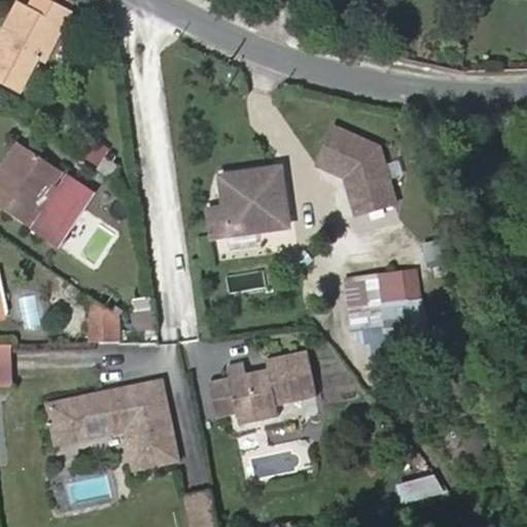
[(50,0),(34,0),(31,7),(12,42),(0,36),(0,78),(23,91),(40,57),(47,61),(73,11),(50,0)]
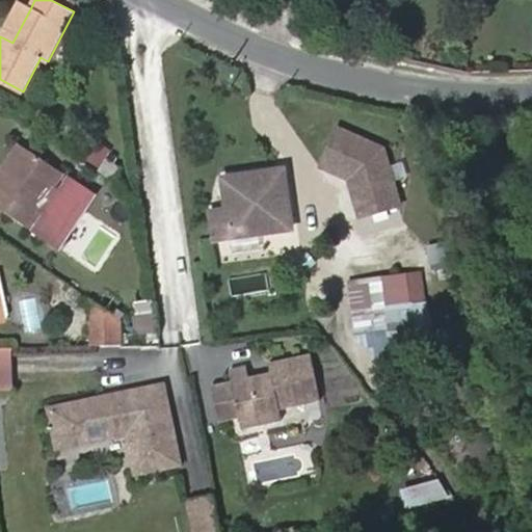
[(18,1),(0,36),(12,43),(31,7),(18,1)]
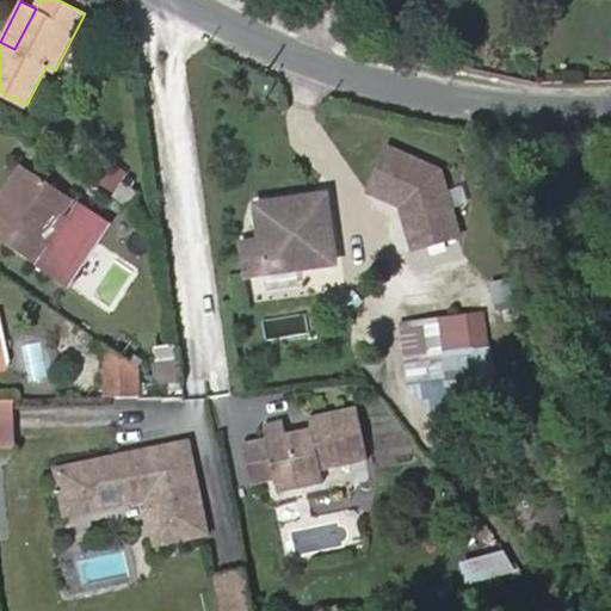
[(413,241),(456,228),(437,165),(384,142),(366,185),(399,198),(413,241)]
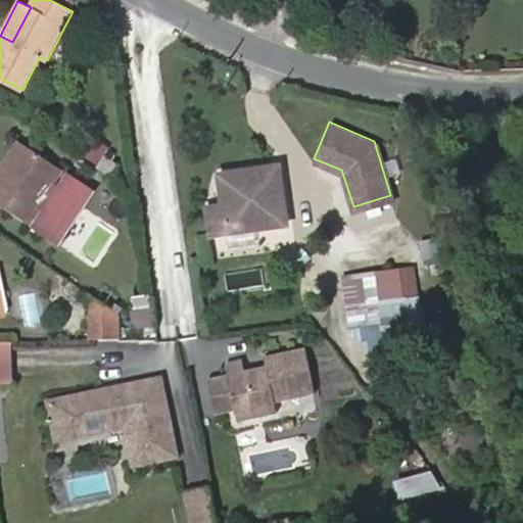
[(8,156),(15,161),(1,184),(17,195),(8,210),(30,225),(42,205),(48,209),(36,229),(55,241),(90,187),(70,175),(61,188),(55,184),(63,171),(18,141),(8,156)]
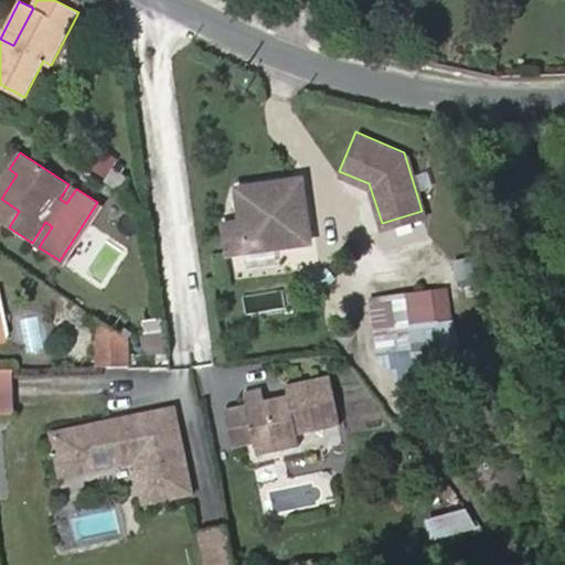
[(0,183),(0,198),(1,199),(17,174),(9,169),(0,183)]
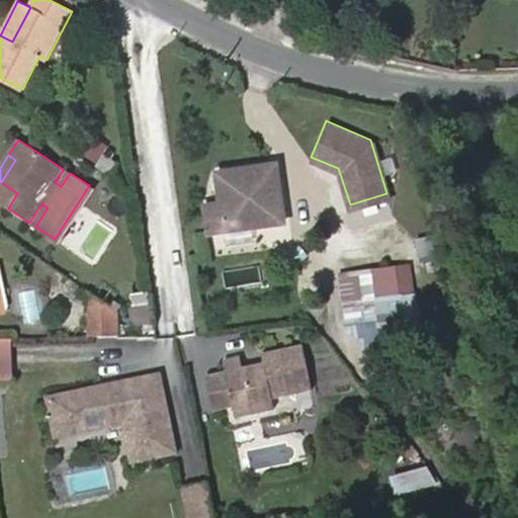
[(223,202),(206,203),(210,232),(273,224),(283,212),(277,164),(219,171),(223,202)]
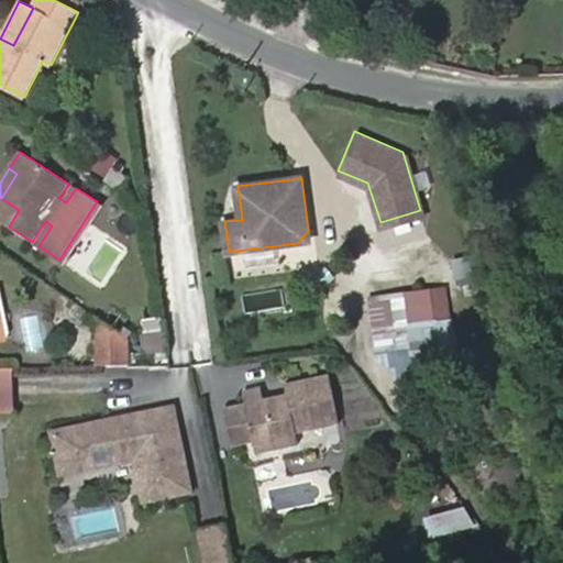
[(0,199),(0,220),(9,227),(19,210),(1,198),(0,199)]
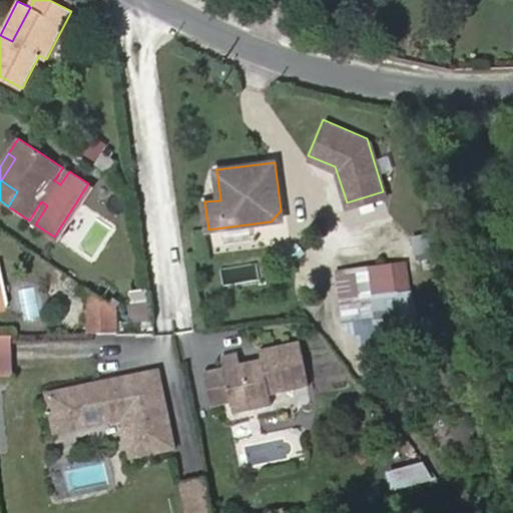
[(282,220),(281,210),(271,221),(282,220)]
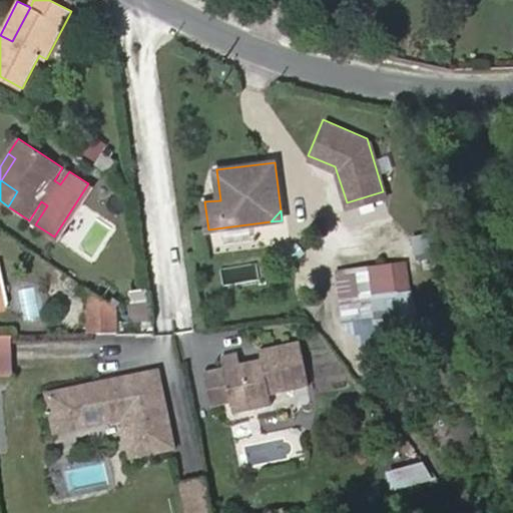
[(91,258),(111,226),(94,216),(75,247),(91,258)]
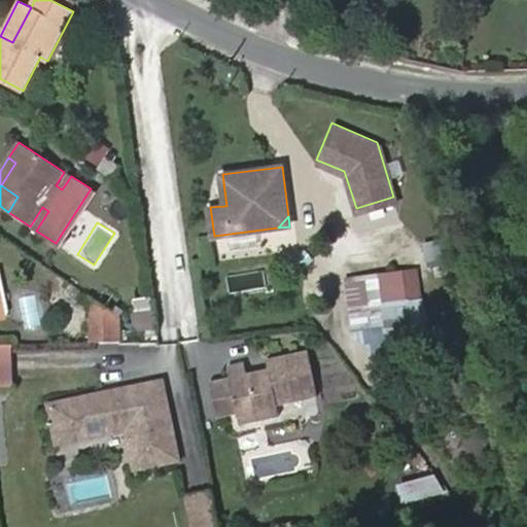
[(232,289),(265,284),(262,272),(231,277),(232,289)]
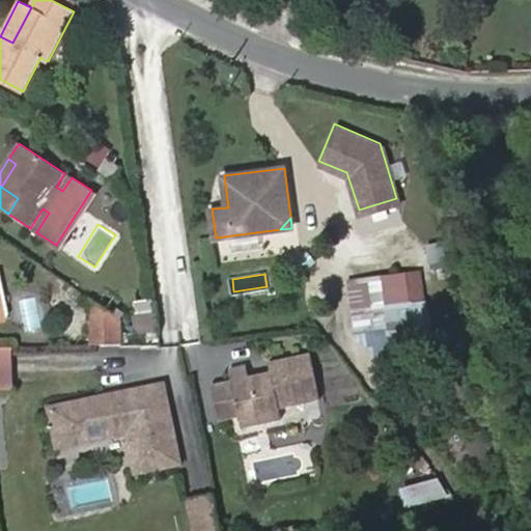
[(382,280),(382,277),(351,281),(355,309),(423,300),(420,276),(382,280)]
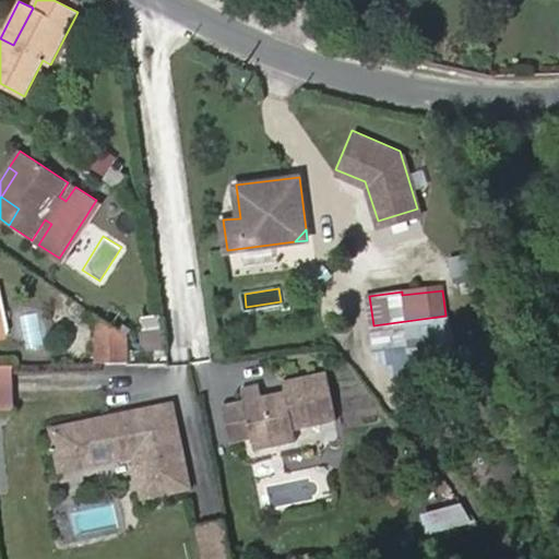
[(38,311),(20,314),(25,356),(44,354),(38,311)]
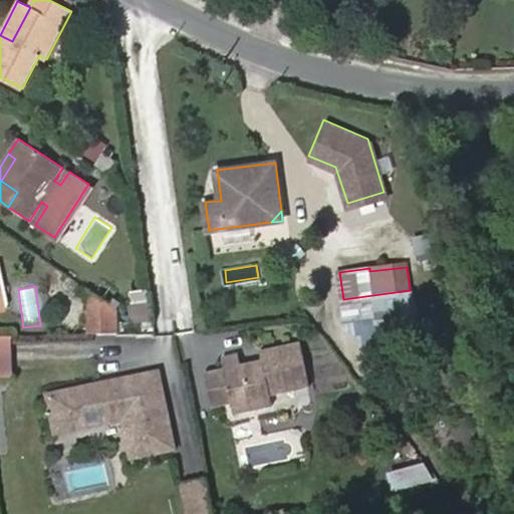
[(115,305),(87,287),(87,307),(115,309),(115,305)]
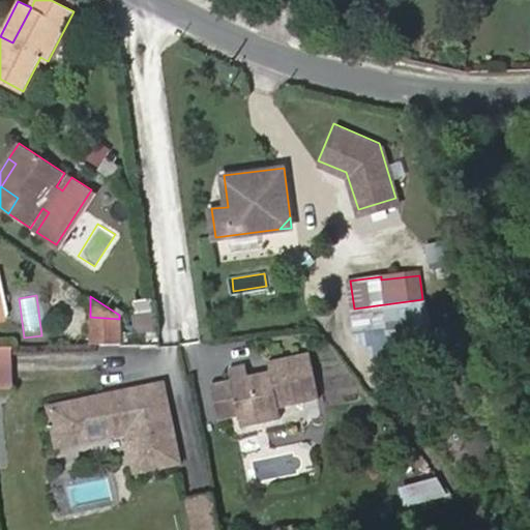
[(141,329),(158,327),(154,296),(136,299),(141,329)]
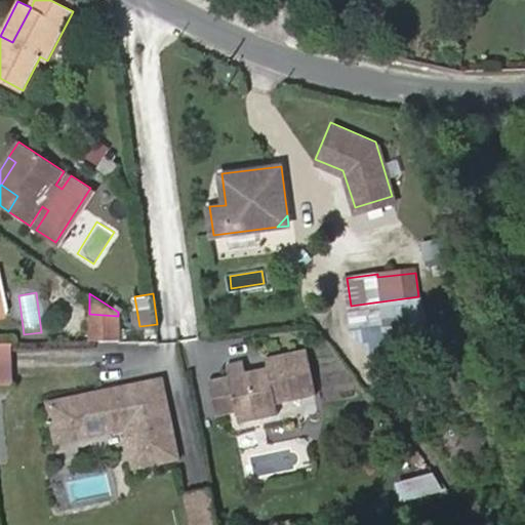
[(90,341),(118,340),(118,316),(89,314),(90,341)]
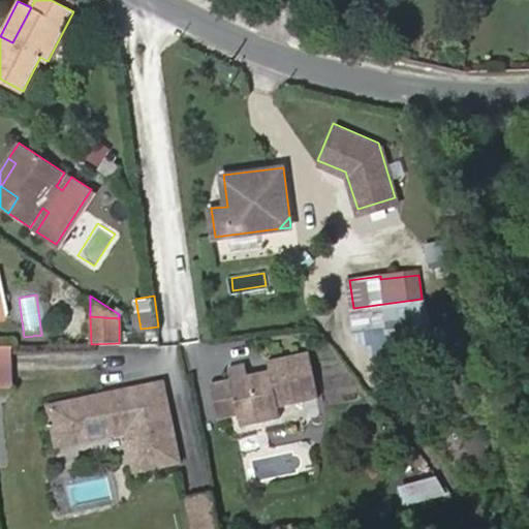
[(0,345),(0,387),(11,389),(12,346),(0,345)]
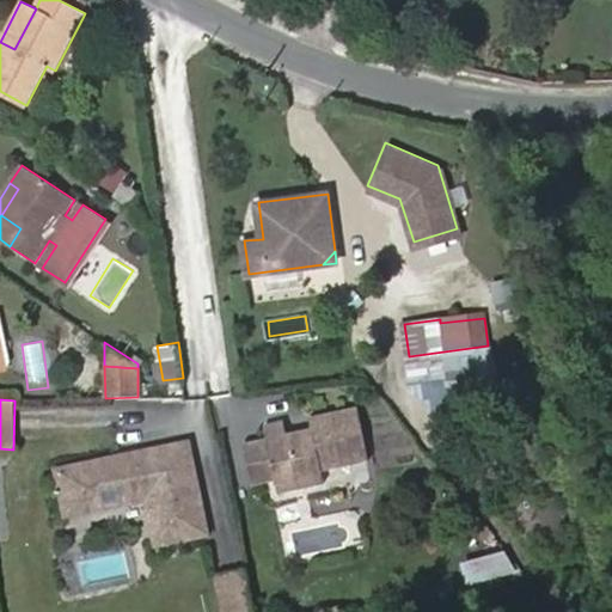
[(313,432),(304,434),(303,427),(287,430),(285,416),(263,420),(267,434),(244,439),(252,479),(275,475),(279,489),(325,479),(323,465),(371,456),(360,403),(310,411),(312,426),(313,432)]
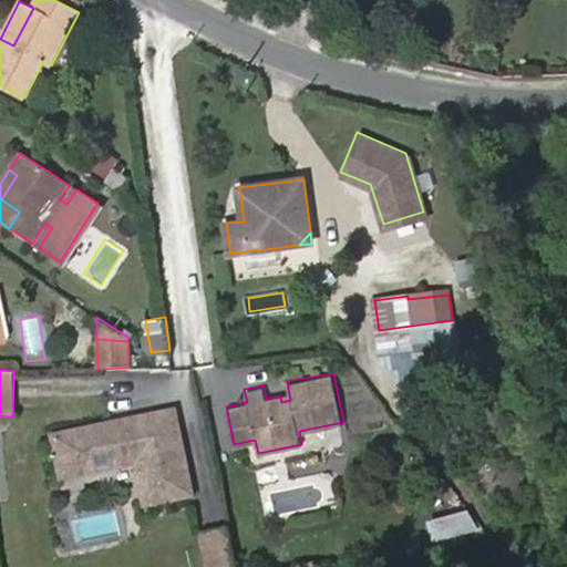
[(174,406),(51,432),(60,474),(133,459),(143,502),(192,491),(174,406)]
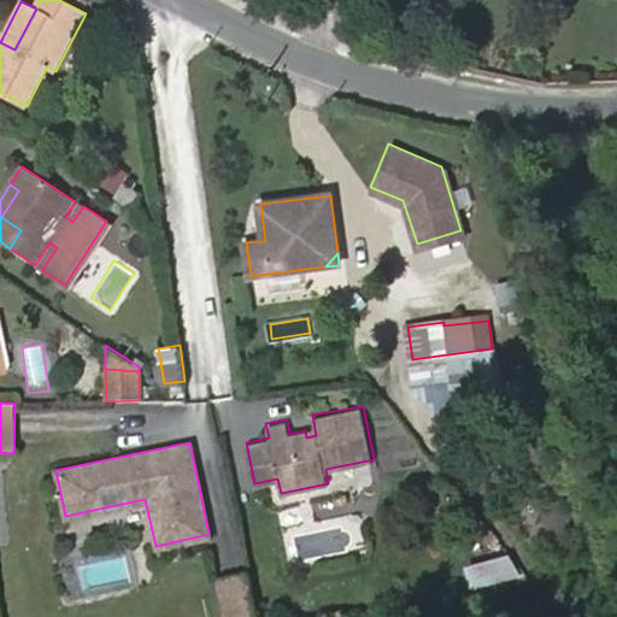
[(511,552),(463,566),(470,591),(518,576),(511,552)]
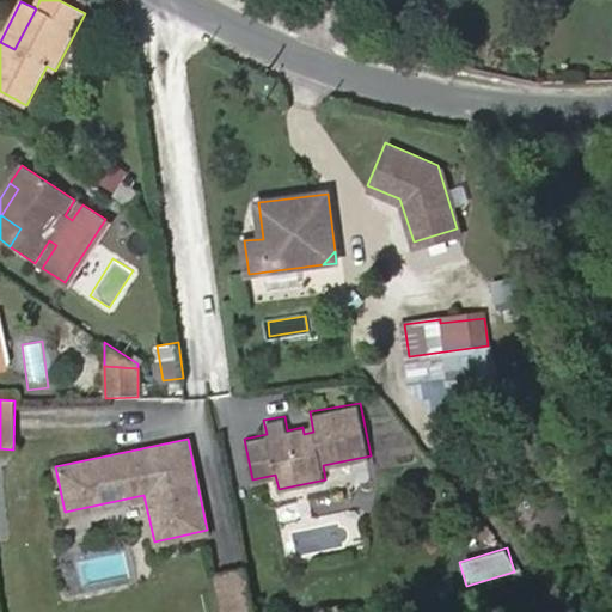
[(256,611),(246,567),(218,574),(226,611),(256,611)]
